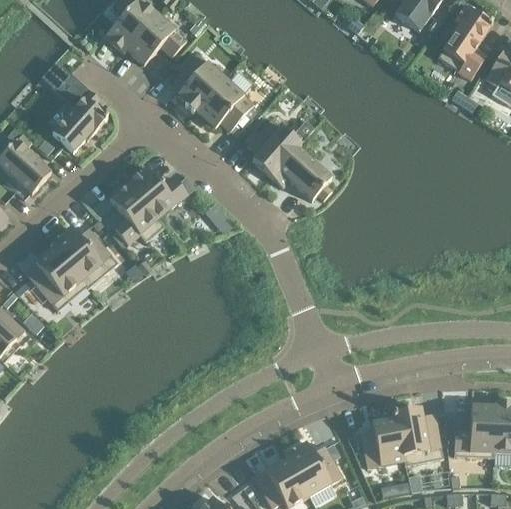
[(125,15),(105,38),(123,53),(157,15),(140,0),(118,0),(114,5),(125,15)]
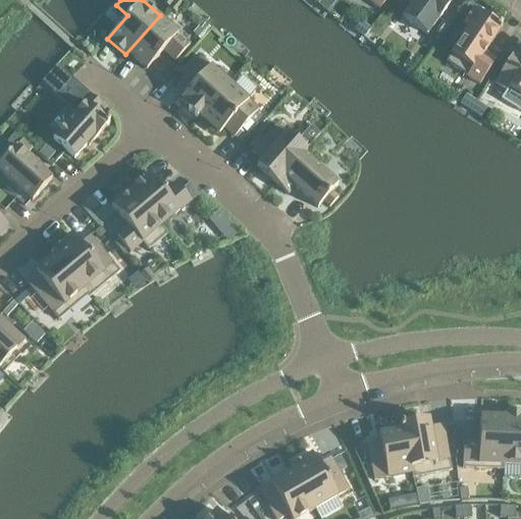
[(427,33),(451,0),(413,0),(403,14),(427,33)]
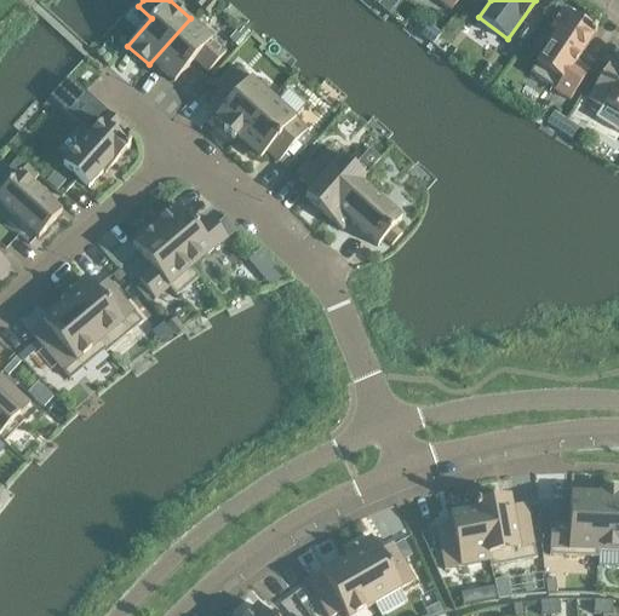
[(529,70),(571,98),(590,68),(577,59),(596,30),(584,22),(586,19),(573,11),(572,13),(563,7),(550,27),(556,30),(529,70)]
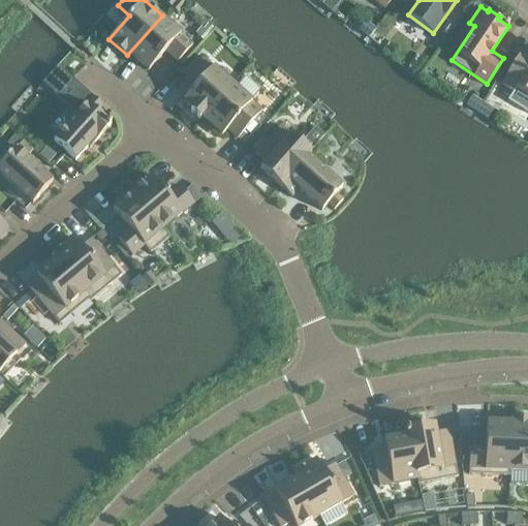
[(162,16),(127,55),(128,56),(131,53),(149,68),(166,49),(178,59),(193,42),(162,16)]
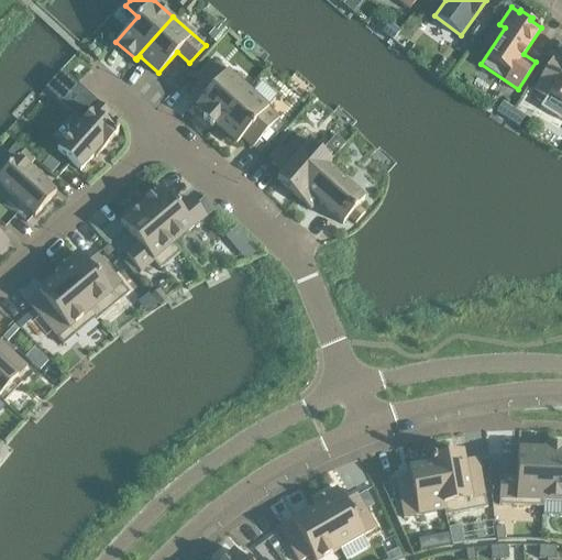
[(400,29),(389,21),(383,30),(394,37),(400,29)]
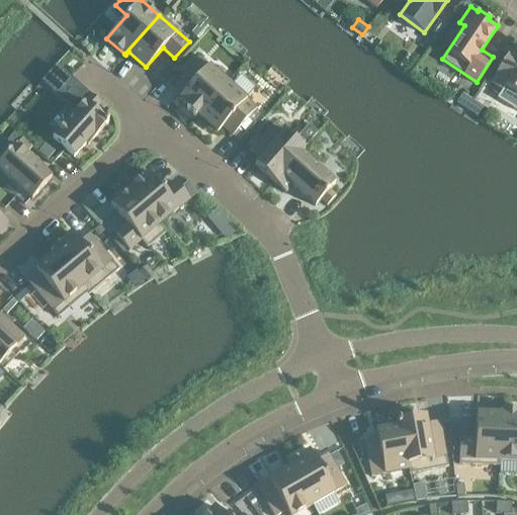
[(506,85),(516,91),(516,55),(510,51),(491,81),(504,88),(506,85)]
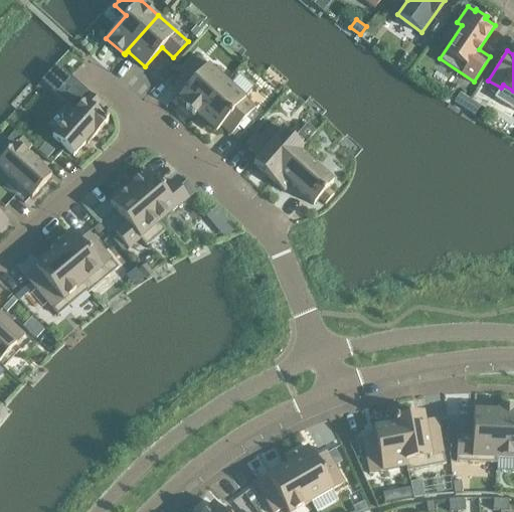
[(198,54),(174,81),(184,91),(178,97),(187,104),(185,106),(194,114),(196,113),(197,113),(227,80),(198,54)]
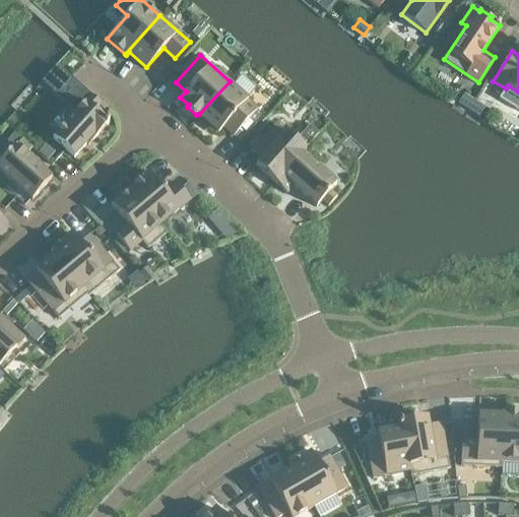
[(230,81),(199,114),(218,131),(223,125),(234,134),(258,107),(230,81)]
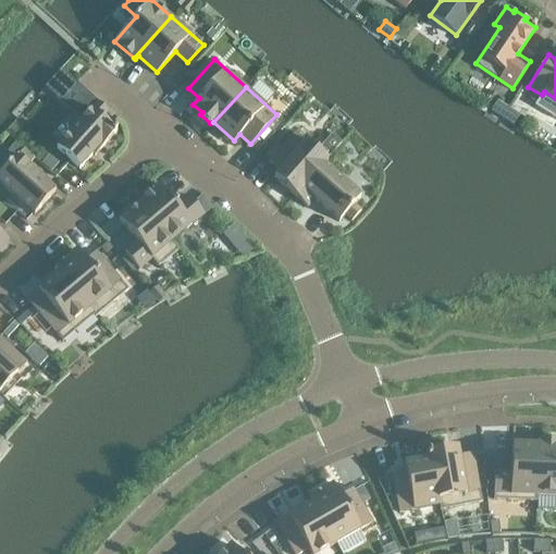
[(99,99),(57,146),(79,167),(94,152),(95,154),(116,130),(115,127),(114,128),(101,117),(109,109),(99,99)]
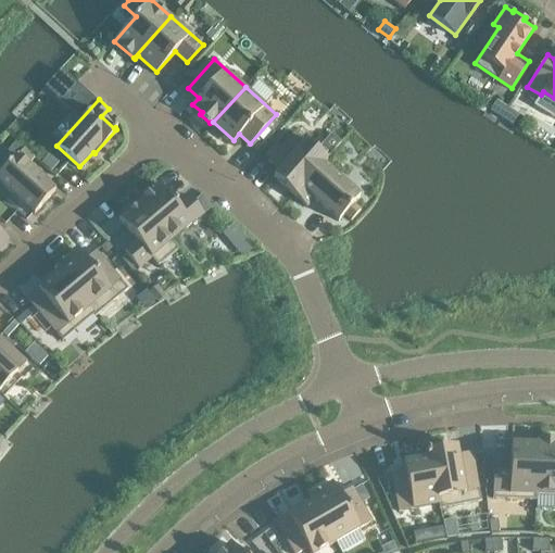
[(491,108),(502,115),(507,105),(496,99),(491,108)]
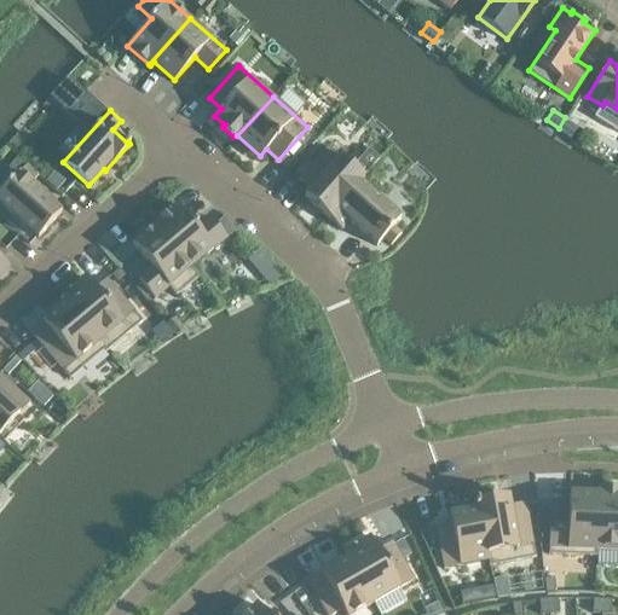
[(565,117),(559,128),(571,135),(578,125),(565,117)]
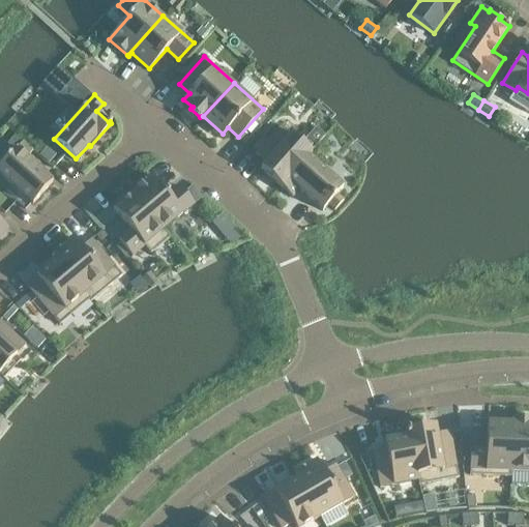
[(303,138),(314,146),(328,130),(318,121),(303,138)]
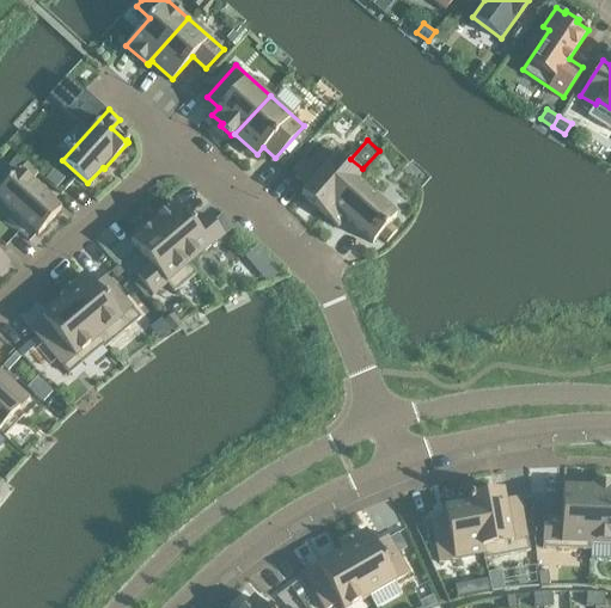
[(325,142),(297,174),(307,185),(301,192),(331,219),(362,184),(356,178),(360,174),(325,142)]
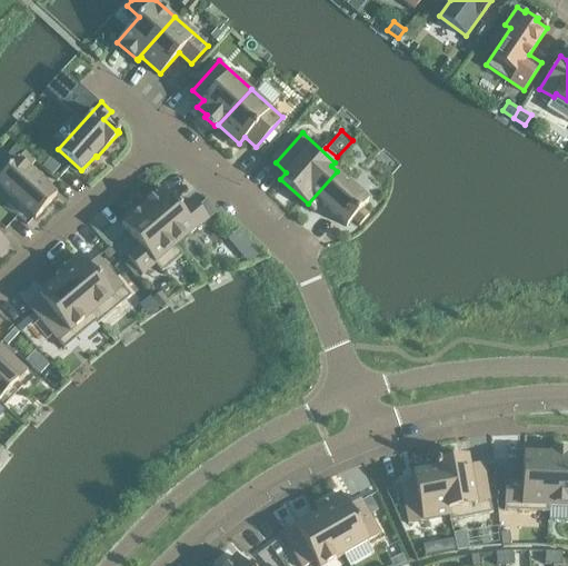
[(10,150),(0,160),(0,185),(36,217),(57,194),(28,167),(36,159),(26,149),(18,158),(10,150)]
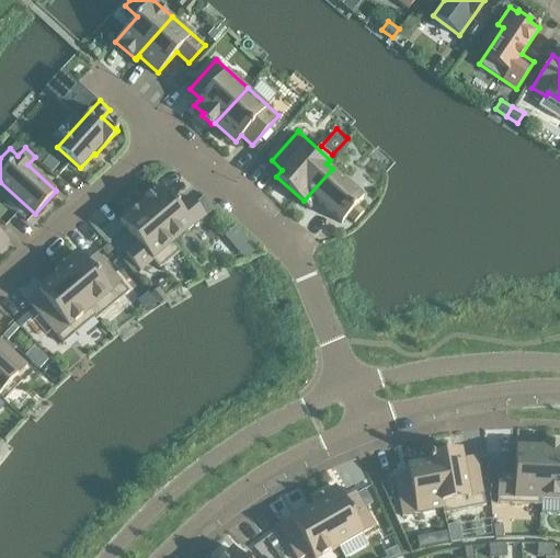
[(332,169),(304,201),(310,206),(317,198),(342,221),(347,215),(354,220),(364,209),(357,204),(363,197),(332,169)]
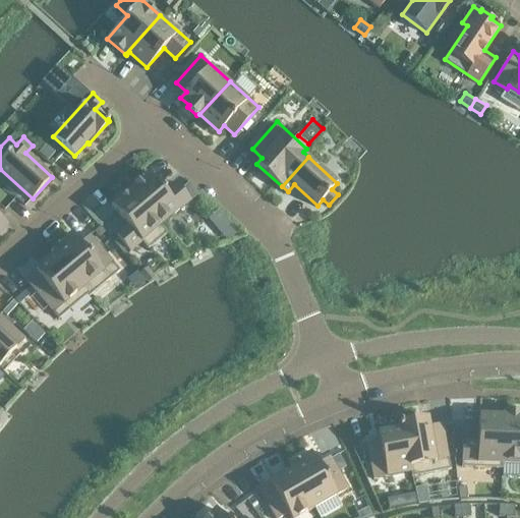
[(149,172),(130,187),(167,231),(168,230),(162,223),(191,198),(182,187),(177,181),(166,190),(159,182),(158,183),(149,172)]
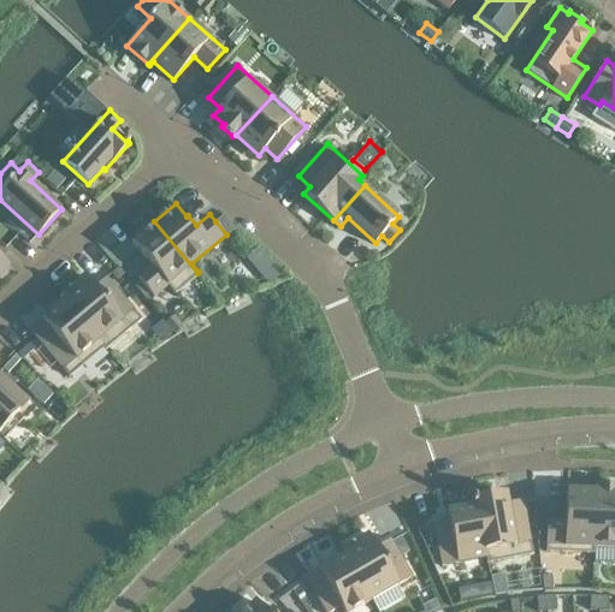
[(137,236),(132,241),(151,263),(137,275),(154,295),(169,283),(176,292),(197,273),(154,221),(153,223),(147,220),(136,230),(137,236)]
